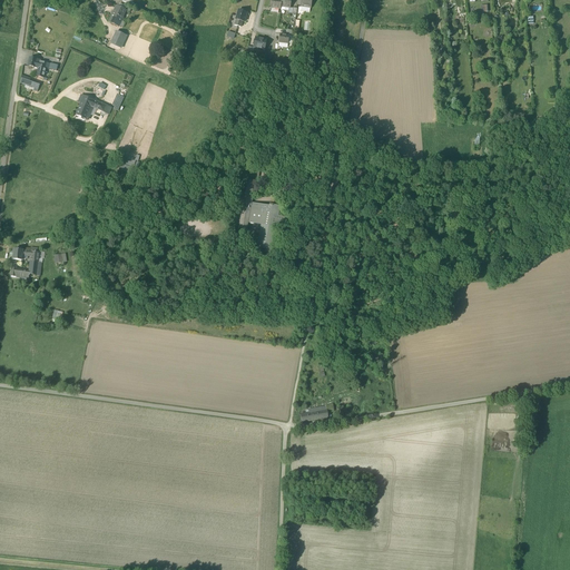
[(281,9),(281,7),(281,0),(271,0),(271,8),(281,9)]
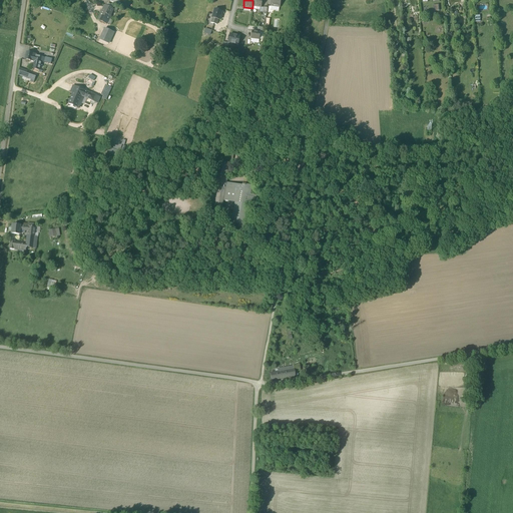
[(279,8),(280,8),(280,0),(271,0),(271,7),(279,8)]
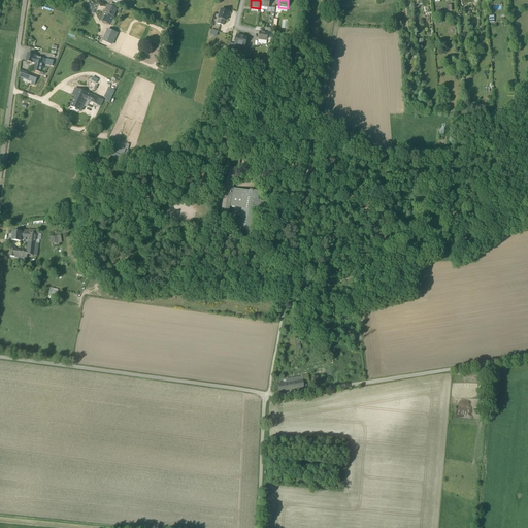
[(100,21),(109,25),(110,24),(112,20),(117,10),(107,6),(100,21)]
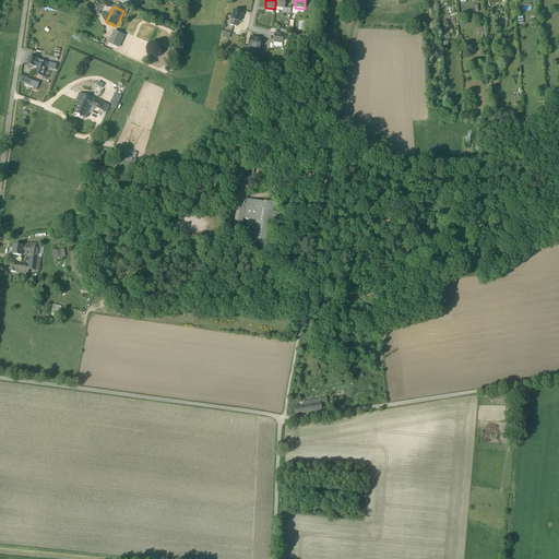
[(230,20),(232,20),(237,21),(239,22),(241,13),(234,10),(230,20)]
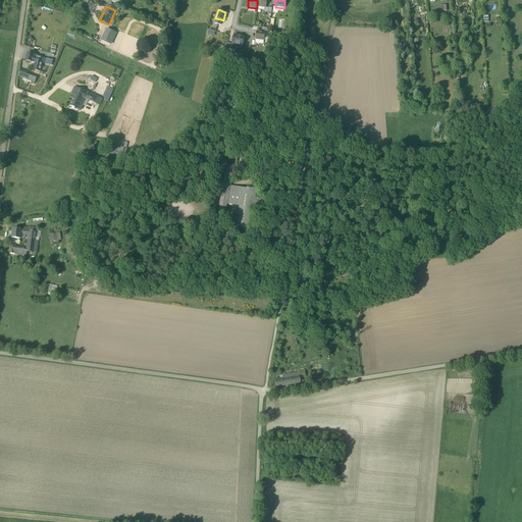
[(110,38),(111,38),(114,33),(106,30),(104,35),(110,38)]
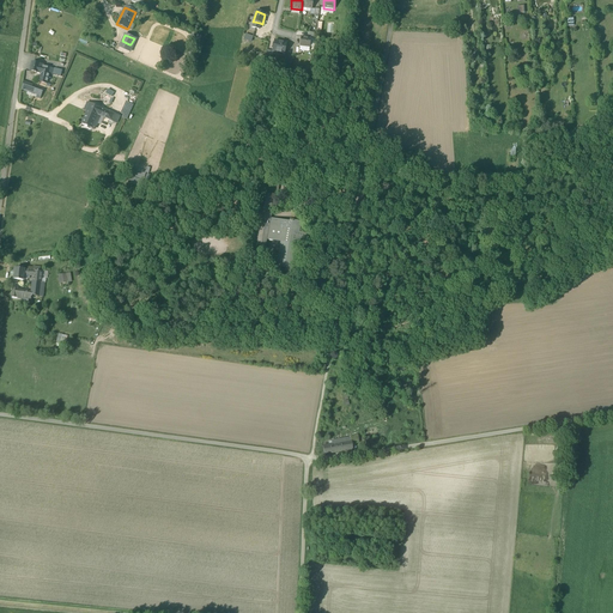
[(135,40),(134,38),(131,44),(129,44),(127,48),(128,49),(120,46),(119,48),(129,53),(135,40)]
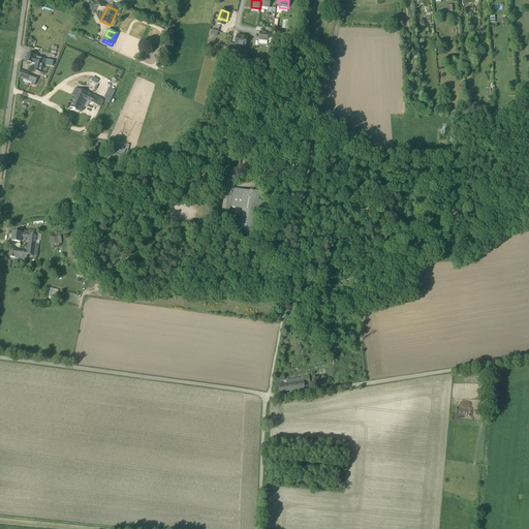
[(258,40),(267,41),(268,34),(259,33),(258,40)]
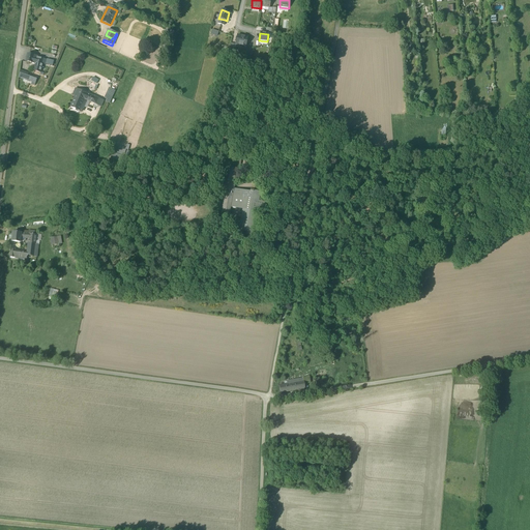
[(235,45),(245,47),(246,38),(237,36),(235,45)]
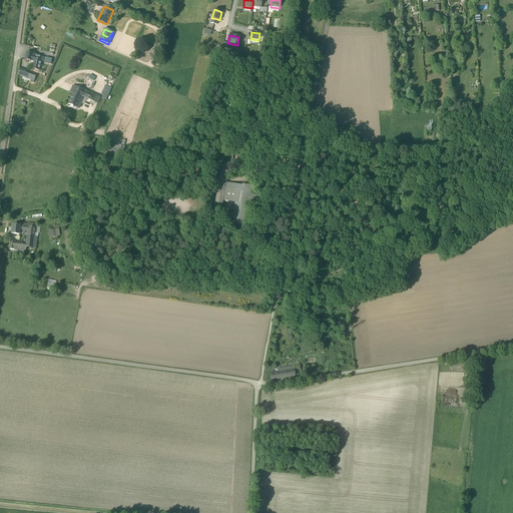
[(33,62),(34,62),(35,56),(36,54),(26,52),(25,60),(33,62)]
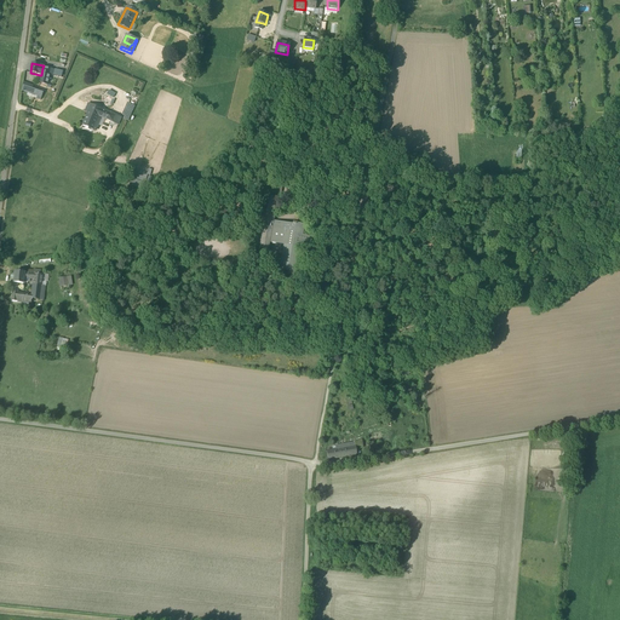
[(39,84),(47,85),(49,75),(53,76),(55,70),(42,68),(41,75),(40,75),(39,84)]
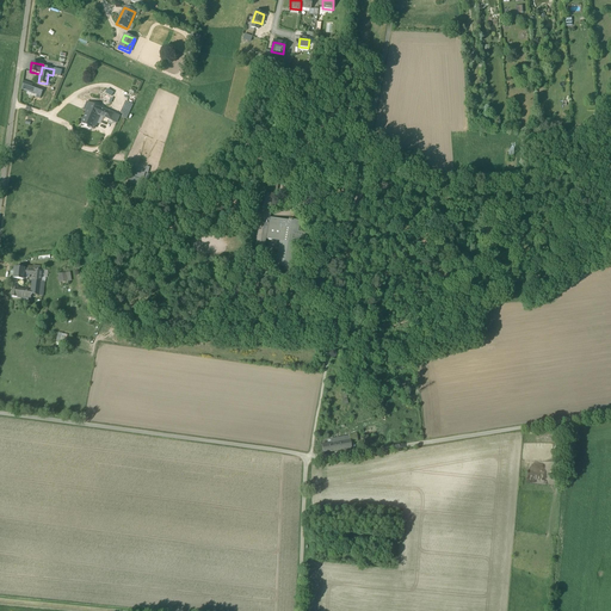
[(39,98),(41,94),(30,91),(32,86),(23,82),(22,91),(39,98)]
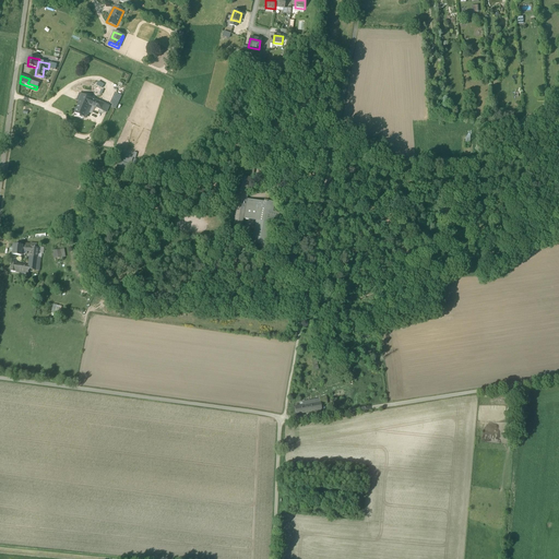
[(113,104),(117,106),(121,96),(115,93),(110,103),(113,104)]
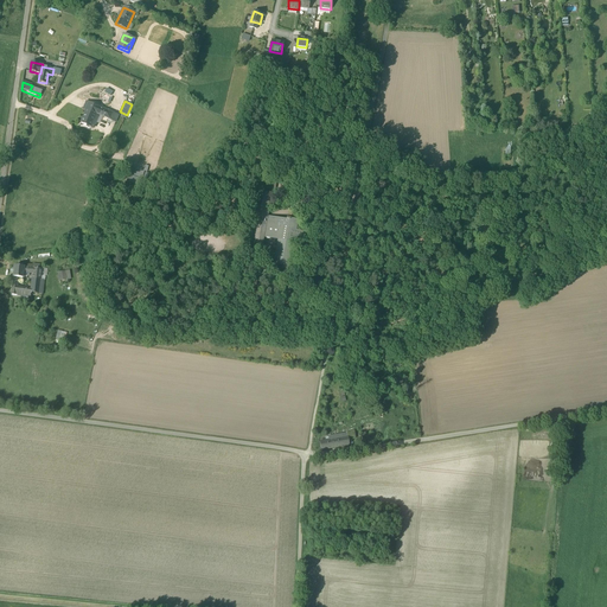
[(81,122),(90,127),(96,114),(98,115),(102,116),(103,117),(107,110),(89,103),(85,110),(81,122)]
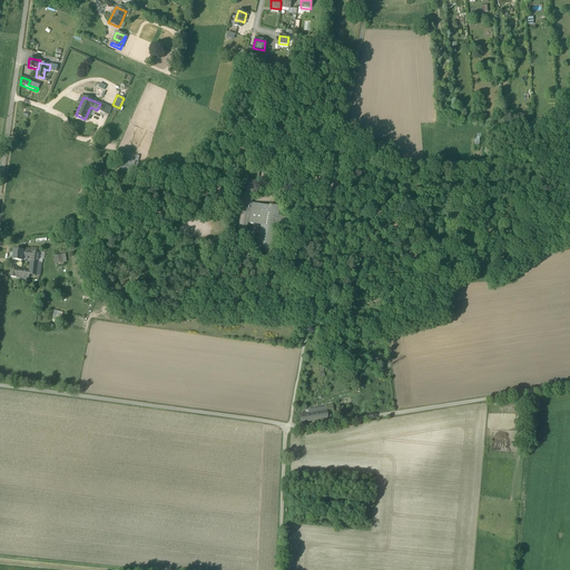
[(101,111),(108,115),(111,108),(100,104),(97,110),(101,111)]
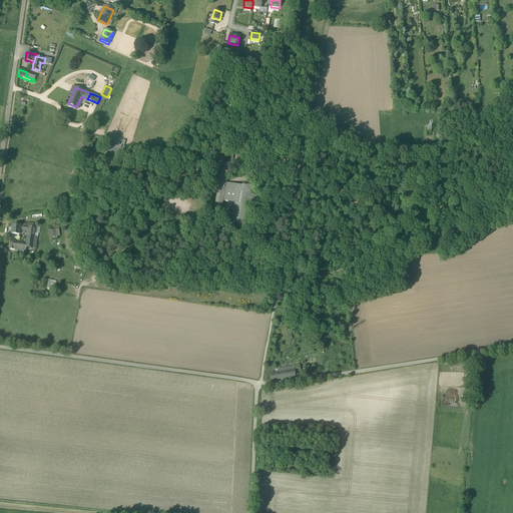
[(120,150),(122,144),(124,144),(126,139),(123,139),(122,142),(115,141),(111,154),(119,156),(121,151),(120,150)]
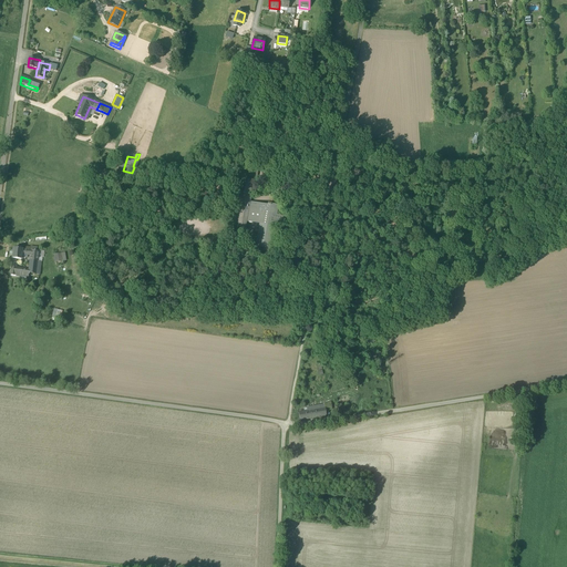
[(254,178),(257,179),(259,168),(251,167),(249,177),(254,178)]
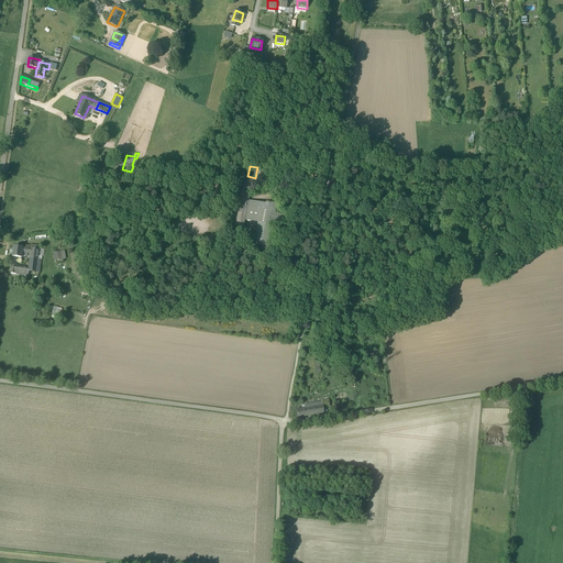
[(262,250),(268,252),(273,227),(280,228),(283,217),(275,214),(277,206),(266,203),(265,206),(254,202),(249,202),(252,180),(247,179),(244,179),(241,196),(239,196),(234,218),(238,219),(236,225),(243,227),(244,221),(257,223),(253,246),(262,247),(262,250)]
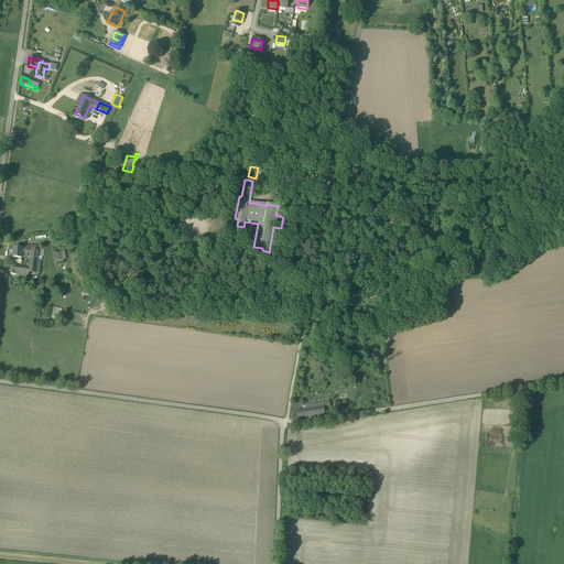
[(12,257),(21,258),(22,253),(22,248),(13,247),(12,257)]
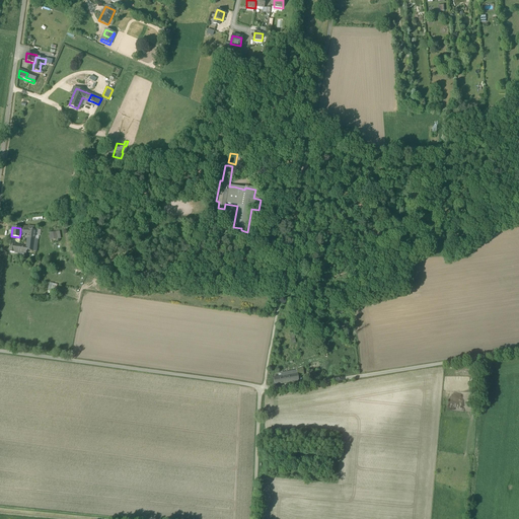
[(50,233),(51,243),(58,242),(57,239),(59,239),(59,232),(50,233)]
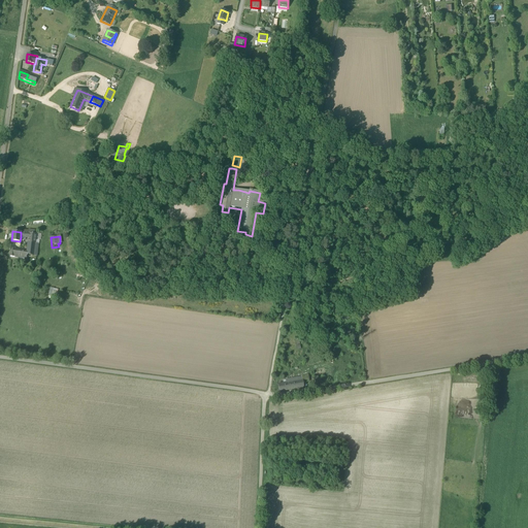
[(33,255),(35,243),(28,242),(27,253),(27,255),(33,255)]
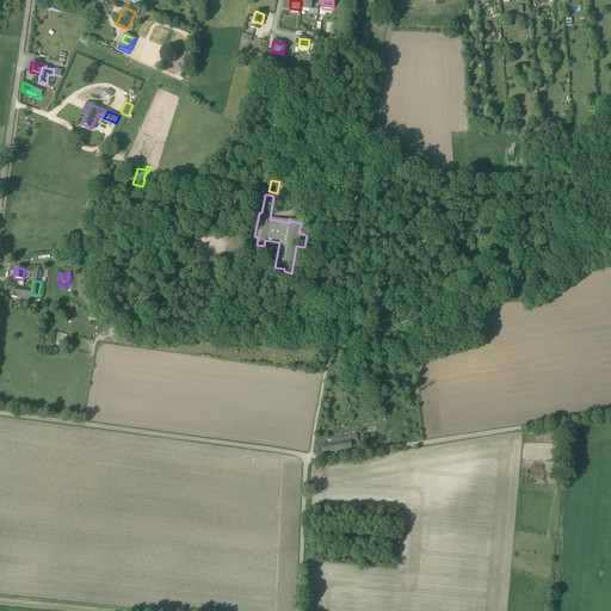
[(59,332),(56,341),(65,344),(67,334),(59,332)]
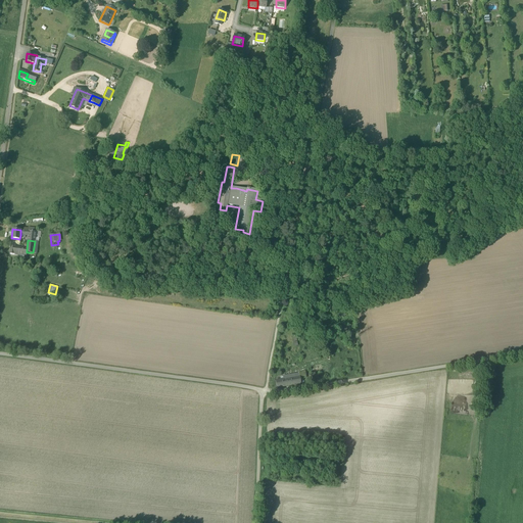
[(276,381),(277,388),(300,384),(299,379),(298,374),(283,376),(284,379),(276,381)]
